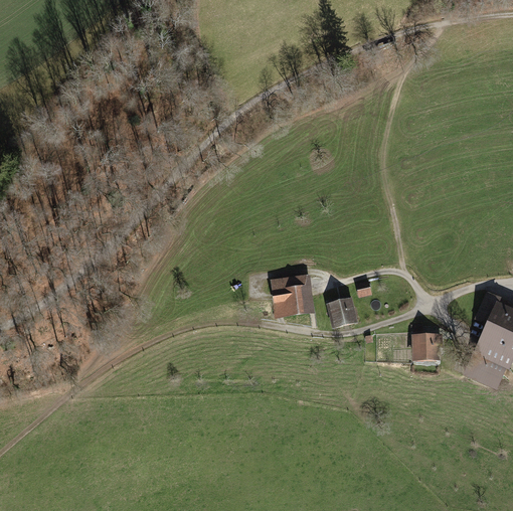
[(309,285),(308,274),(270,279),(275,313),(306,309),(303,286),(309,285)]
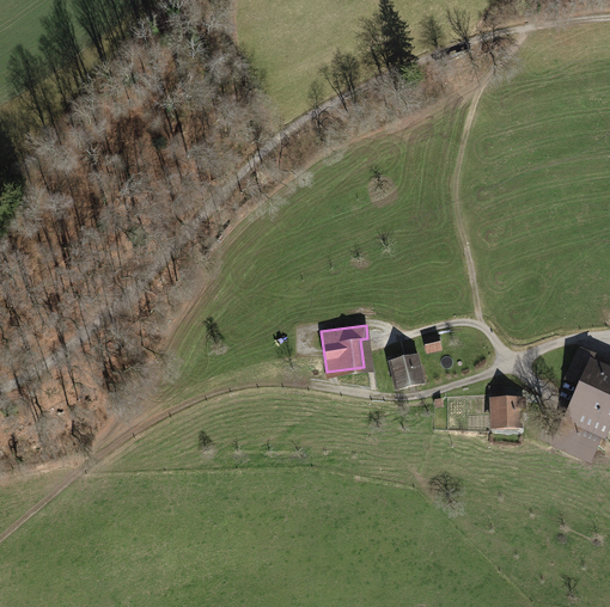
[(422,335),(425,348),(439,344),(437,332),(422,335)]
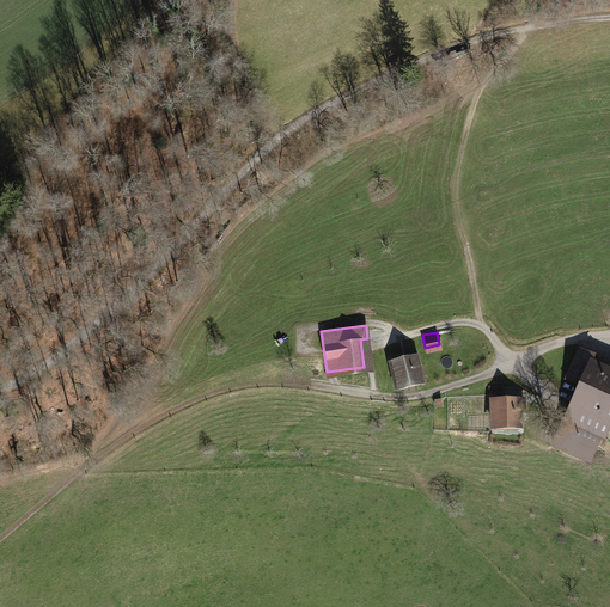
[(578,345),(565,374),(579,380),(562,415),(561,415),(550,440),(578,452),(583,440),(574,436),(581,423),(597,430),(605,412),(609,415),(609,374),(587,363),(592,353),(578,345)]
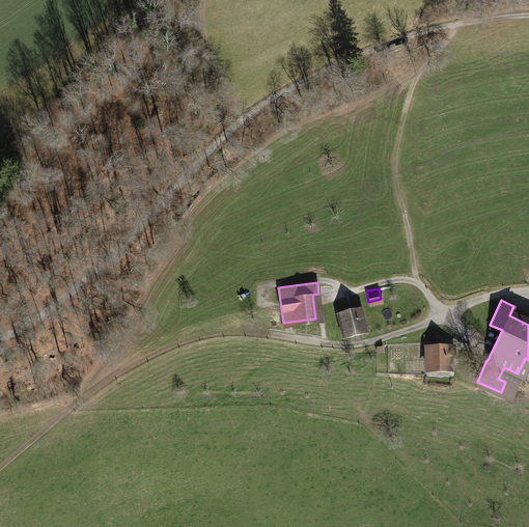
[(358,307),(338,311),(343,334),(363,329),(358,307)]
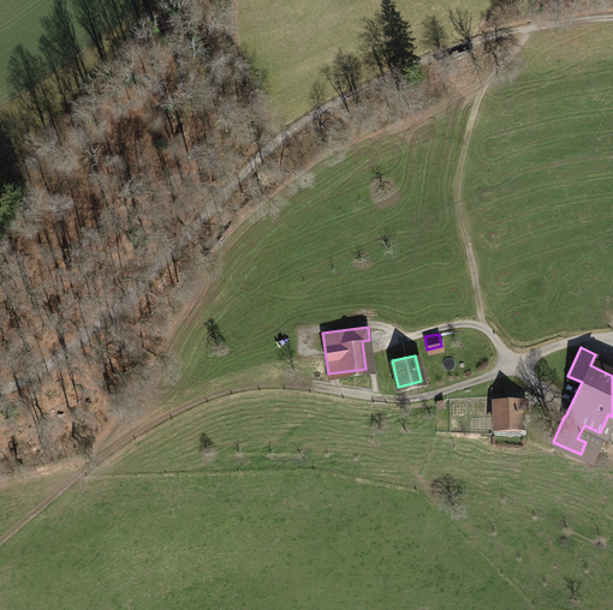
[(523,398),(493,398),(493,402),(494,402),(494,425),(519,425),(519,411),(524,411),(523,398)]
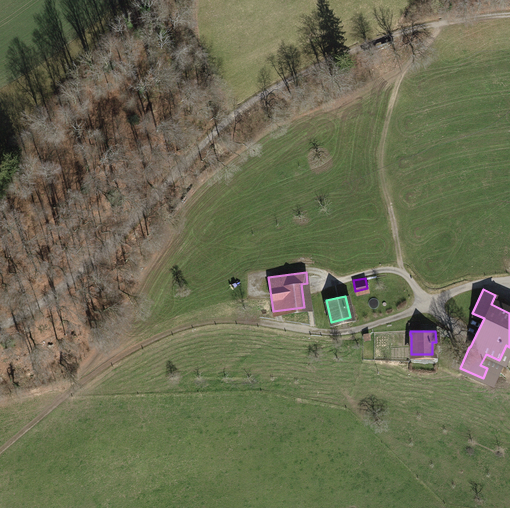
All buildings are outlined.
